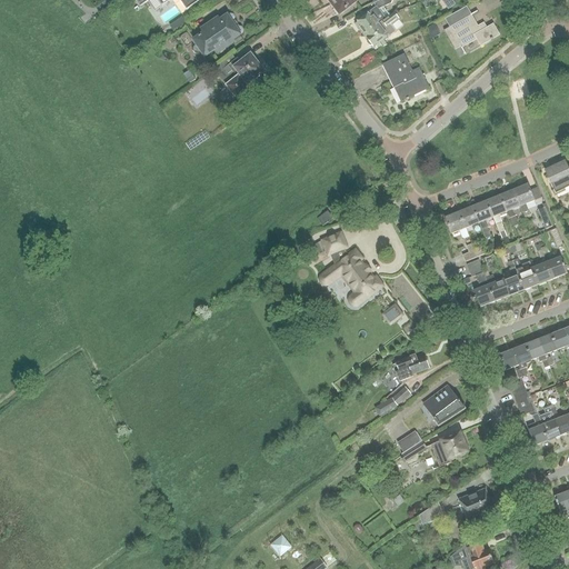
[(179,0),(187,10),(201,0),(135,0),(140,7),(149,0),(158,0),(161,5),(168,0),(179,0)]
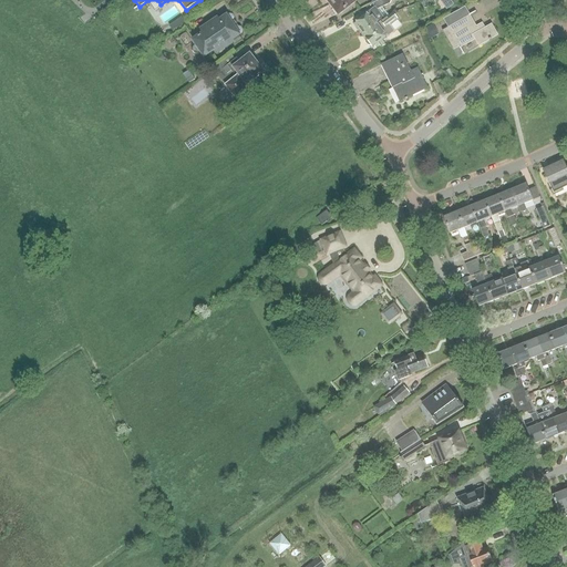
[(331,0),(329,2),(338,14),(353,2),(352,0),(331,0)]
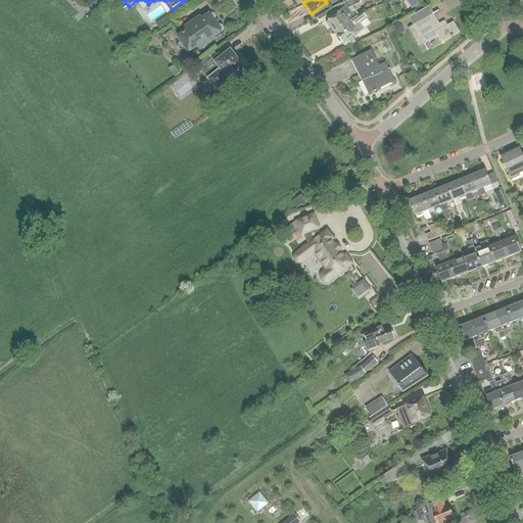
[(340,11),(327,21),(335,32),(353,17),(358,14),(352,7),(360,4),(361,0),(350,0),(343,4),(345,6),(339,10),(340,11)]
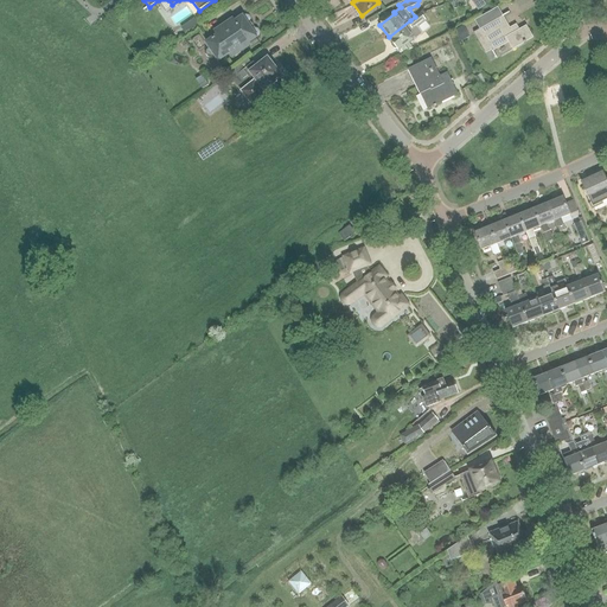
[(485,53),(491,50),(497,59),(497,58),(492,51),(508,42),(512,49),(524,43),(524,44),(526,43),(525,40),(532,37),(525,26),(519,30),(516,24),(509,29),(502,17),(509,12),(479,29),(473,32),(485,53)]
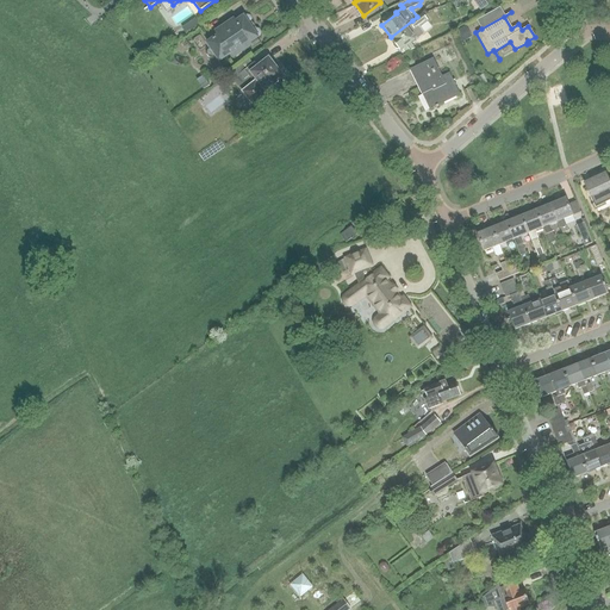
[(412,20),(391,37),(394,42),(393,43),(393,44),(396,49),(397,49),(399,48),(400,50),(409,43),(410,44),(415,41),(414,39),(416,38),(417,39),(424,33),(418,26),(427,19),(422,13),(417,17),(412,20)]
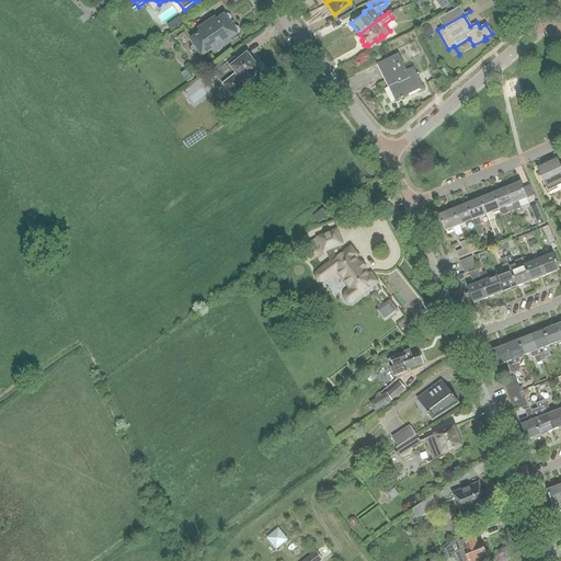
[(239,33),(240,30),(238,26),(235,26),(231,21),(231,18),(230,14),(227,14),(217,21),(216,18),(190,35),(193,39),(194,44),(191,46),(190,50),(192,54),(196,54),(199,52),(203,55),(203,56),(213,49),(215,53),(231,42),(230,39),(239,33)]
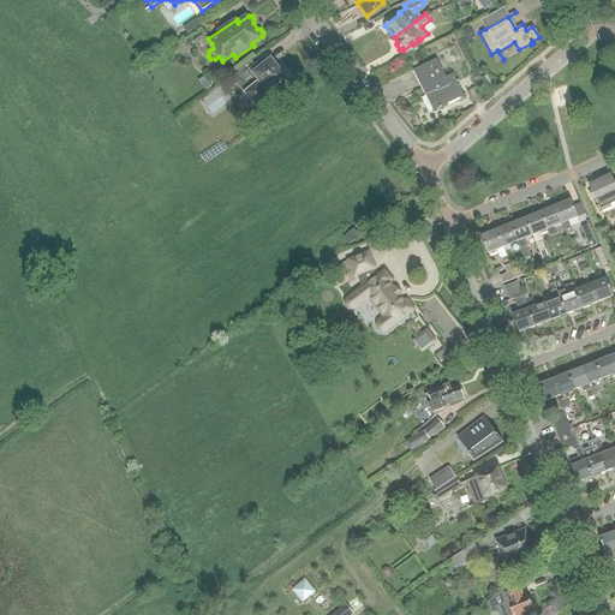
[(476,39),(470,27),(460,31),(466,43),(476,39)]
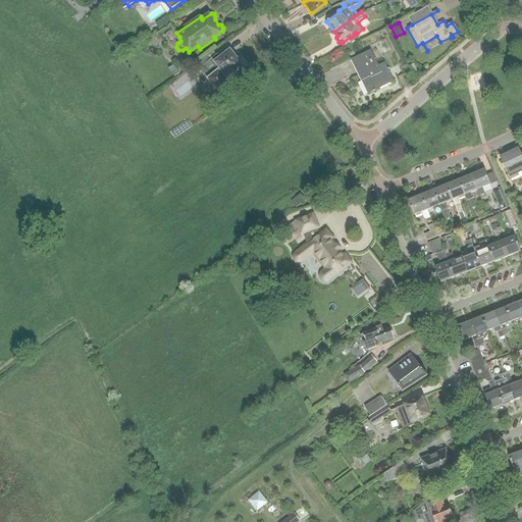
[(371,50),(353,59),(363,81),(358,83),(359,84),(362,83),(368,94),(394,82),(384,62),(378,65),(371,50)]
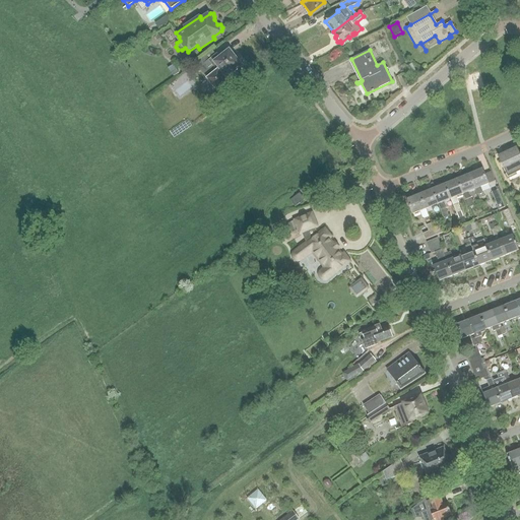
[(200,67),(205,73),(208,78),(205,80),(213,90),(223,82),(221,79),(231,72),(233,74),(238,70),(237,67),(240,65),(229,51),(223,55),(221,53),(218,55),(217,53),(200,67)]
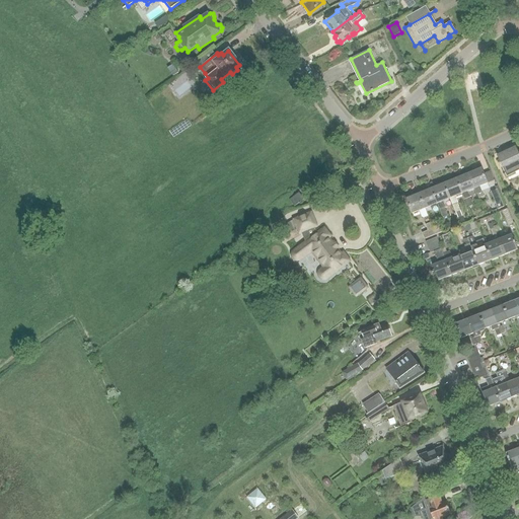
[(515,148),(497,156),(507,176),(518,170),(518,151),(517,152),(515,148)]
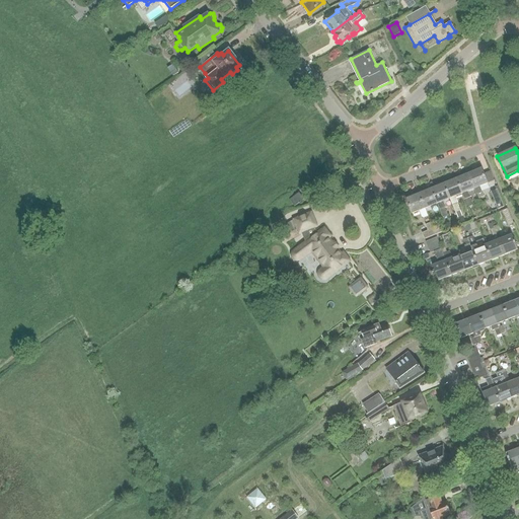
[(476,194),(482,192),(479,187),(488,183),(482,169),(469,174),(474,189),(476,194)]
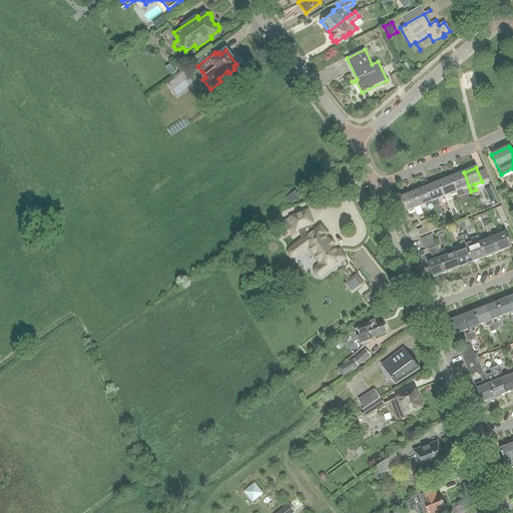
[(464,172),(451,177),(457,191),(462,205),(467,203),(462,190),(469,186),(464,172)]
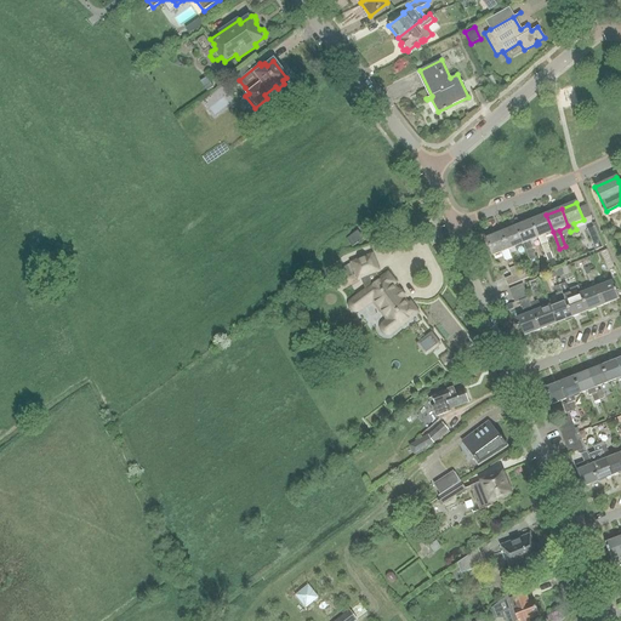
[(546,215),(531,221),(539,238),(541,245),(545,255),(551,252),(547,243),(548,241),(546,235),(553,232),(546,215)]
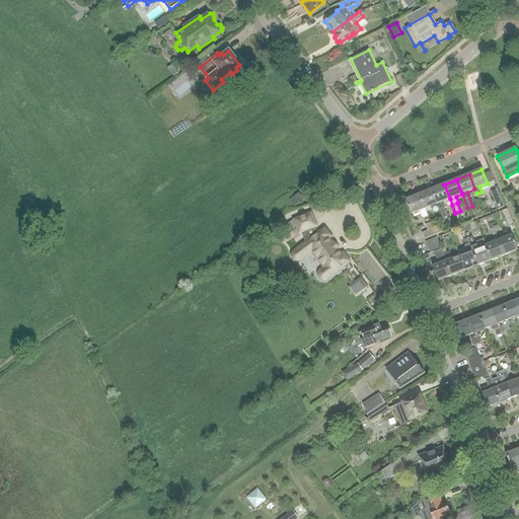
[(450,199),(444,184),(432,190),(437,204),(439,210),(443,218),(447,216),(444,208),(445,207),(443,202),(450,199)]
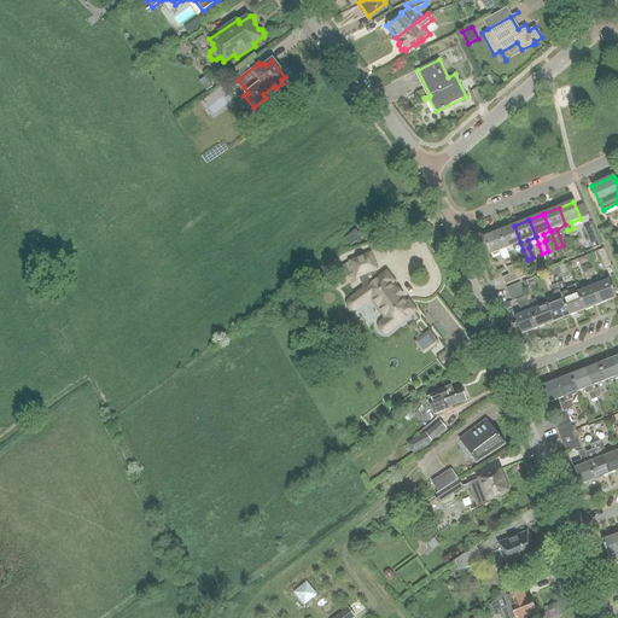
[(592,246),(593,249),(600,246),(595,232),(592,225),(584,228),(592,246)]
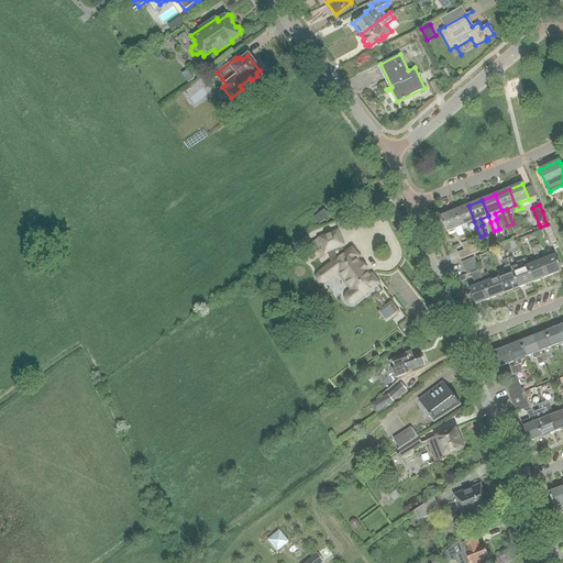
[(468,206),(454,211),(461,227),(474,221),(468,206)]
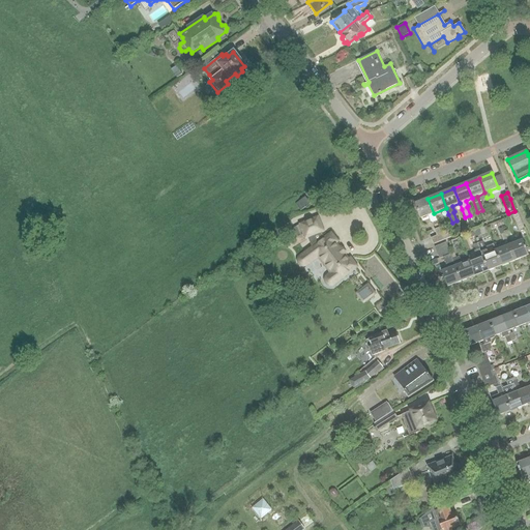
[(305,197),(296,204),(300,210),(311,203),(305,197)]
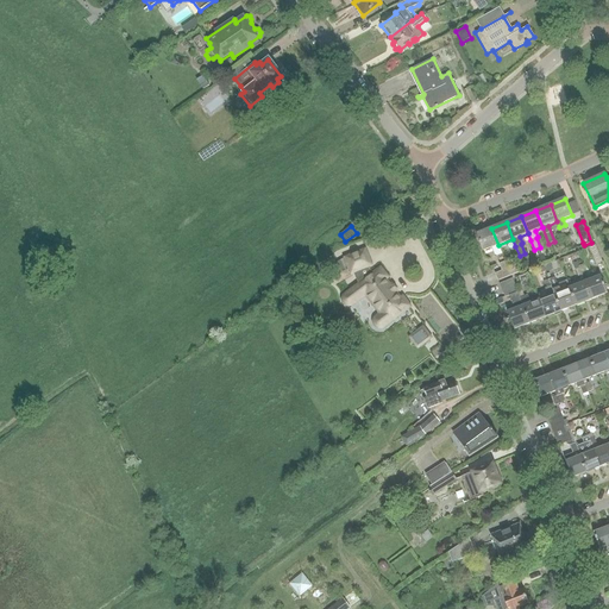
[(502,253),(498,245),(491,228),(477,234),(484,251),(491,249),(495,256),(496,256),(502,253)]
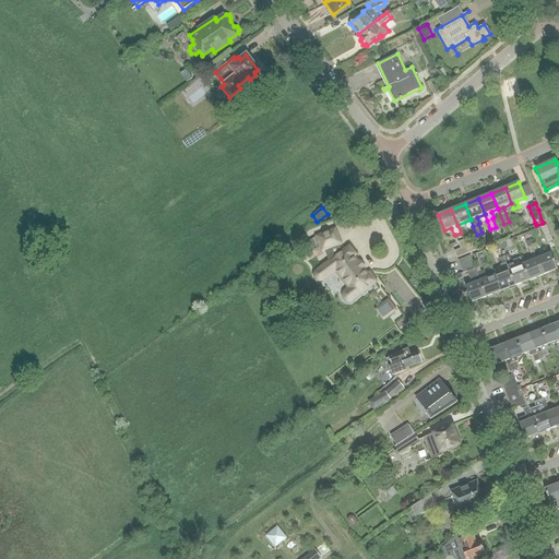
[(554,240),(547,225),(539,227),(547,244),(554,240)]
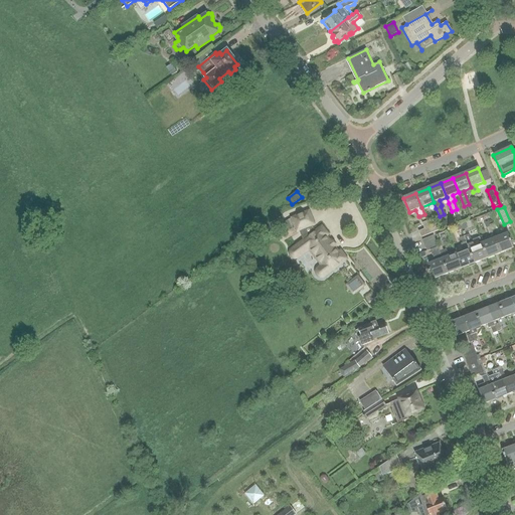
[(317,275),(317,276),(318,276),(318,277),(319,277),(320,277),(321,278),(322,277),(323,277),(324,277),(324,276),(346,260),(340,251),(338,252),(326,236),(328,234),(322,226),(315,231),(313,225),(314,224),(309,211),(292,217),(298,231),(299,230),(303,240),(292,249),(291,249),(291,250),(291,251),(290,251),(290,253),(291,254),(291,255),(292,256),(293,258),(294,258),(295,258),(296,258),(297,258),(298,258),(309,248),(321,266),(318,268),(317,269),(317,270),(316,271),(316,272),(316,273),(316,274),(317,275)]
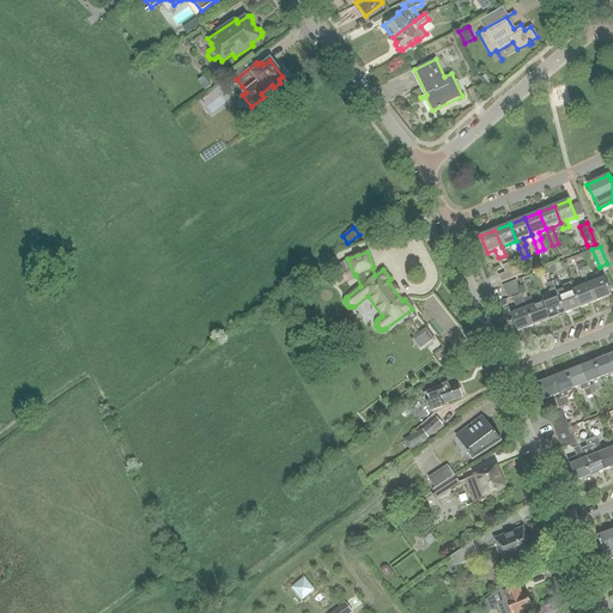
[(515,278),(511,269),(509,262),(502,266),(505,272),(498,275),(498,277),(501,283),(502,283),(515,278)]
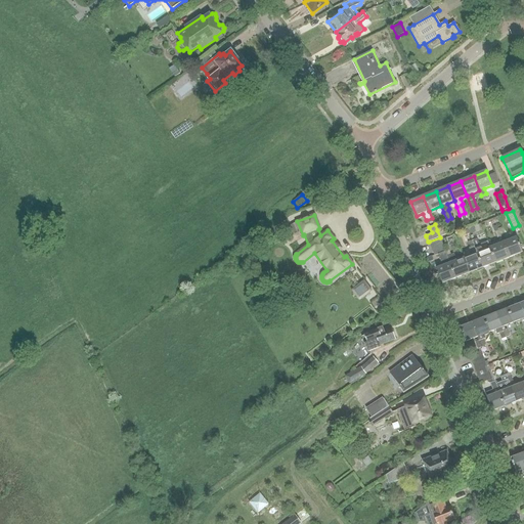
[(437,230),(440,237),(446,234),(443,228),(437,230)]
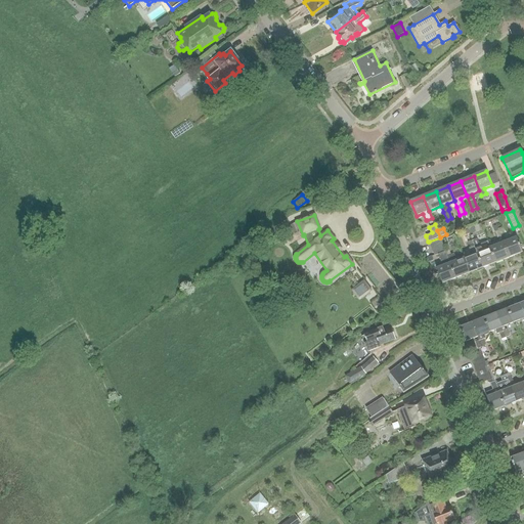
[(516,237),(504,243),(509,258),(522,253),(516,237)]
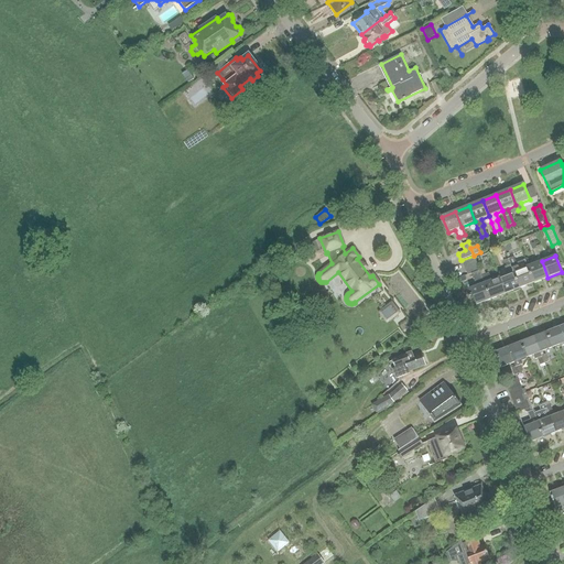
[(512,272),(519,289),(533,283),(528,267),(524,260),(516,263),(513,258),(512,257),(511,257),(508,259),(512,272)]
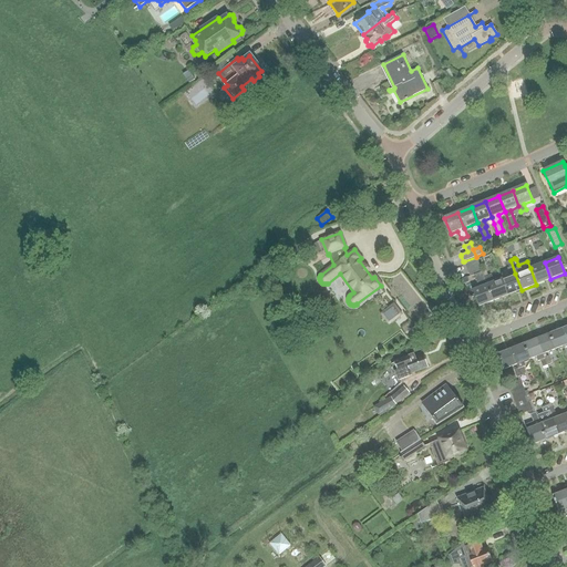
[(465,265),(467,270),(480,266),(476,260),(465,265)]
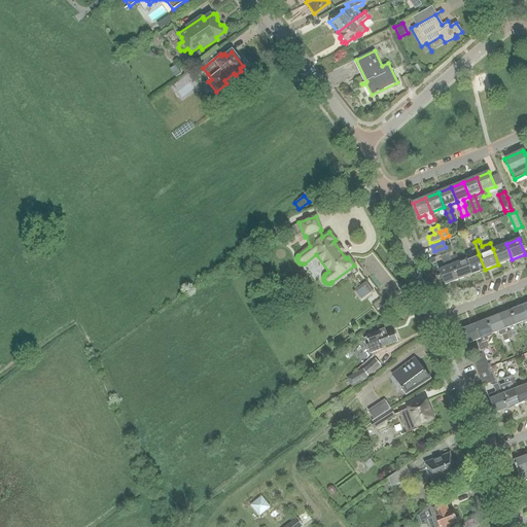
[(471,275),(485,270),(479,254),(475,242),(470,244),(472,250),(471,250),(473,256),(466,259),(471,275)]
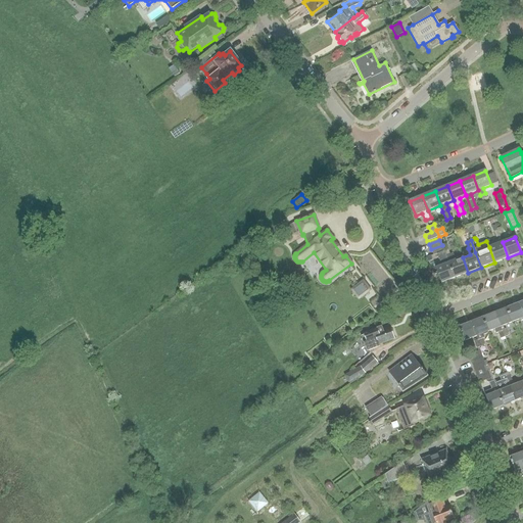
[(494,263),(508,257),(503,242),(489,247),(494,263)]
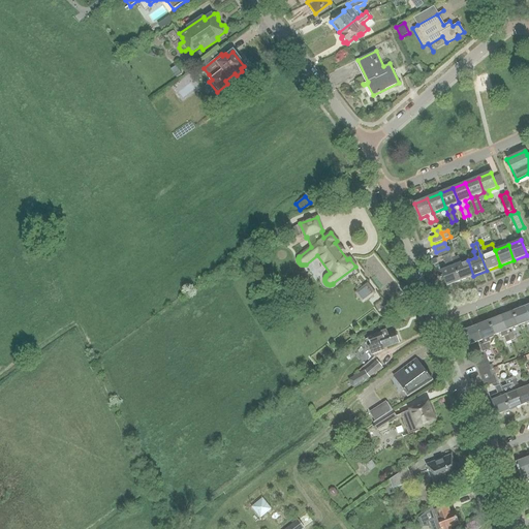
[(449,254),(447,248),(436,252),(438,258),(442,256),(445,265),(446,265),(447,269),(440,271),(446,286),(460,281),(449,254)]
